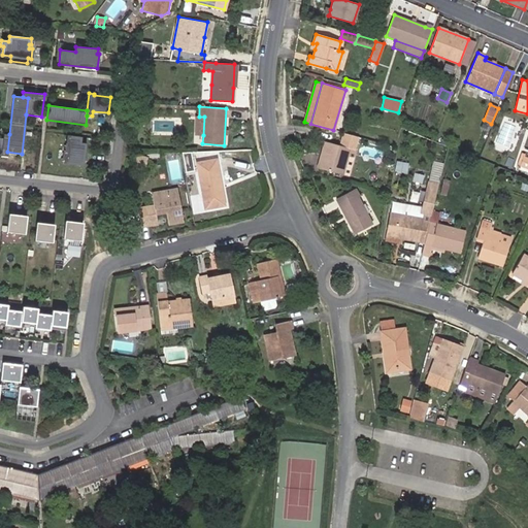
[(141,118),(141,113),(145,114),(146,108),(138,107),(137,118),(141,118)]
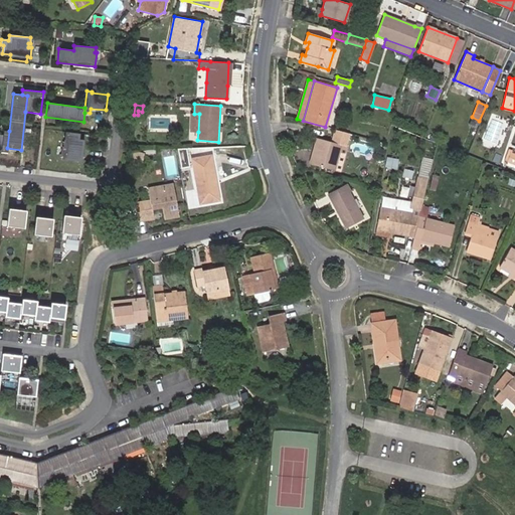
[(198,132),(199,114),(194,114),(191,114),(190,132),(198,132)]
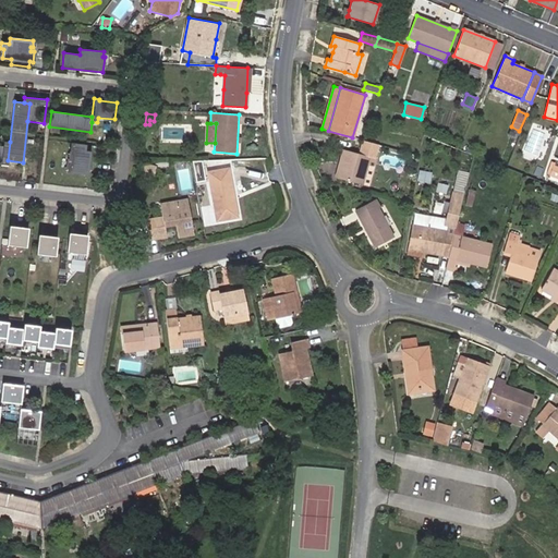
[(8,160),(10,142),(3,141),(3,146),(0,145),(0,162),(1,164),(1,165),(8,166),(8,160)]
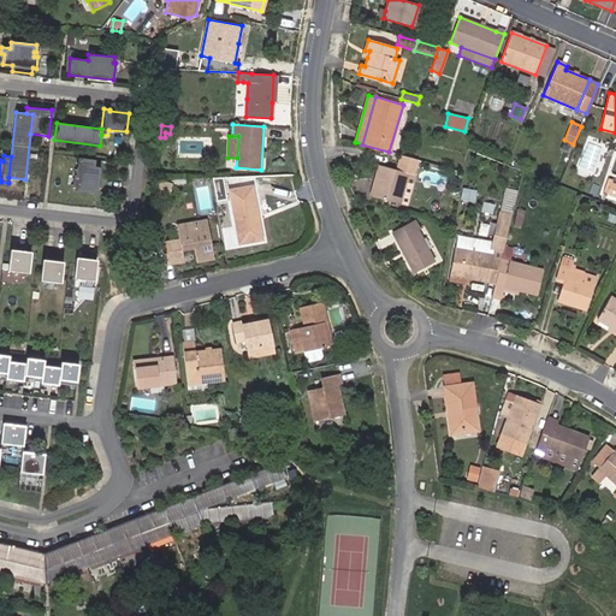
[(400,205),(408,173),(414,175),(418,160),(400,155),(396,170),(378,165),(369,196),(400,205)]
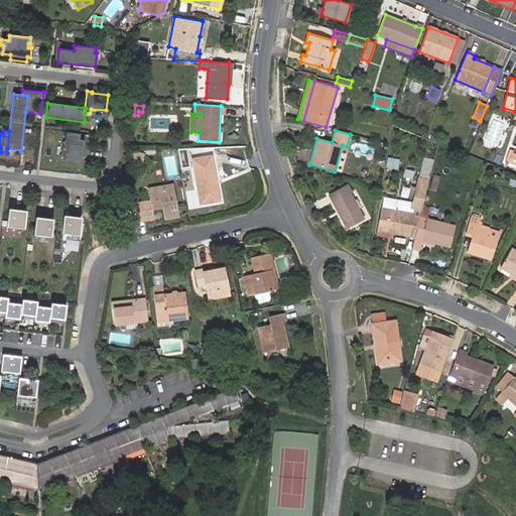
[(66,132),(65,142),(62,142),(60,157),(62,157),(62,159),(81,162),(84,140),(79,139),(80,134),(66,132)]
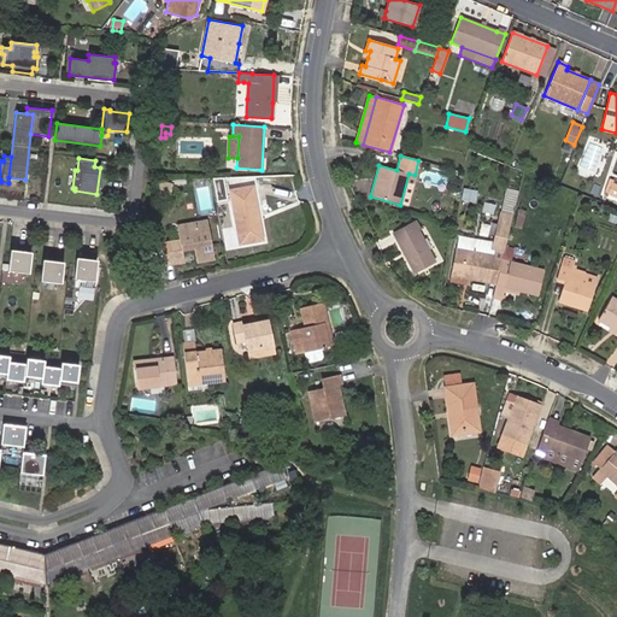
[(224,177),(213,178),(217,201),(227,200),(224,177)]
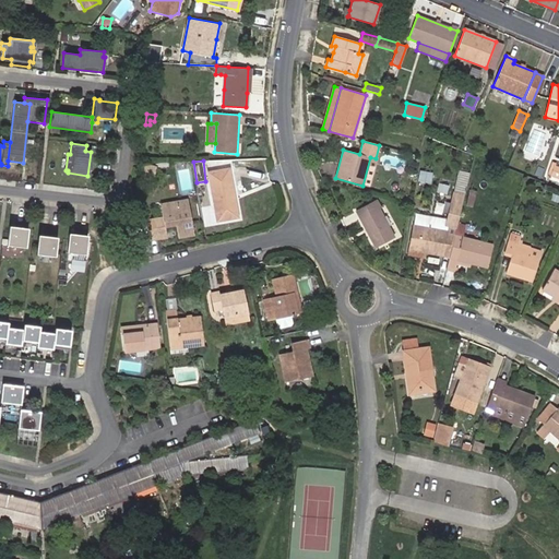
[(558,168),(551,165),(548,175),(551,176),(558,178),(558,168)]
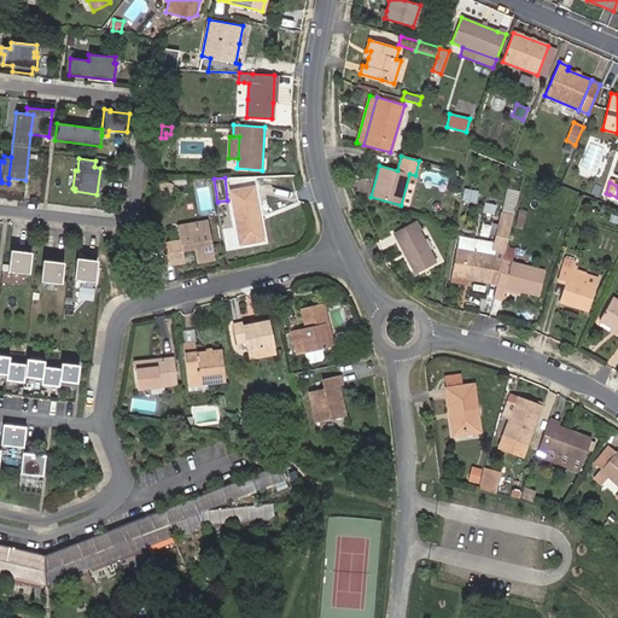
[(263,240),(252,187),(231,191),(232,202),(239,245),(263,240)]
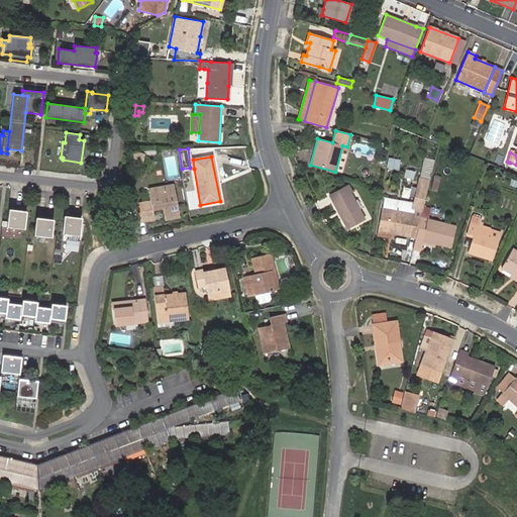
[(430,180),(434,161),(424,159),(420,177),(430,180)]
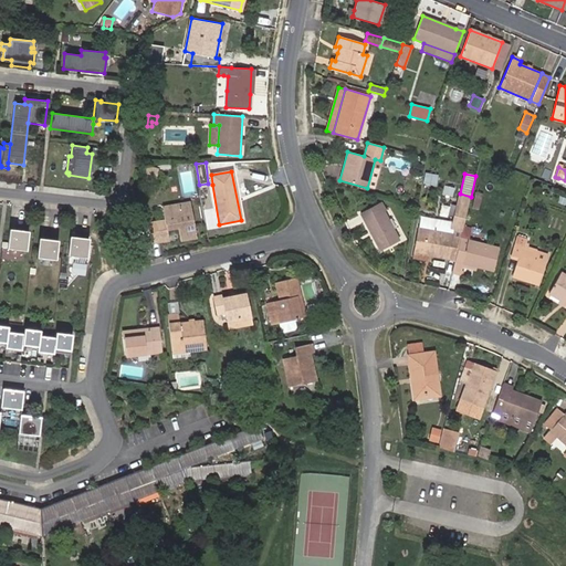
[(451,196),(453,188),(444,186),(443,194),(451,196)]
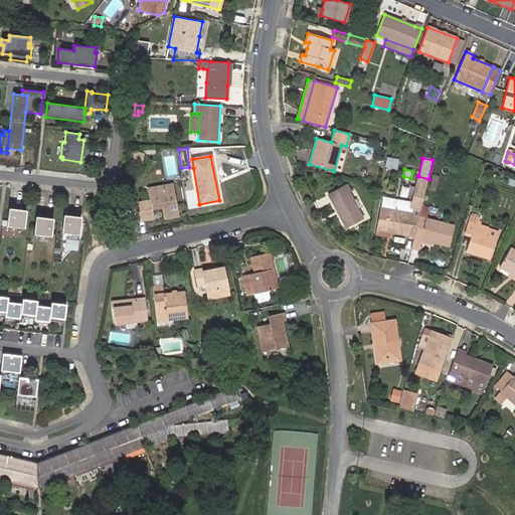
[(435,191),(439,176),(433,175),(428,189),(435,191)]
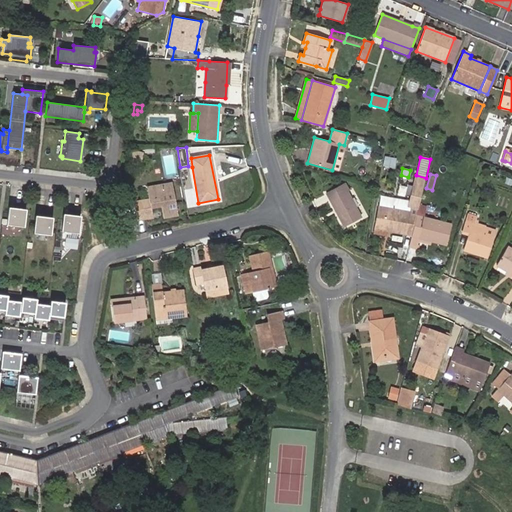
[(416,215),(419,206),(426,178),(416,175),(409,203),(380,197),(374,228),(389,231),(411,236),(416,215)]
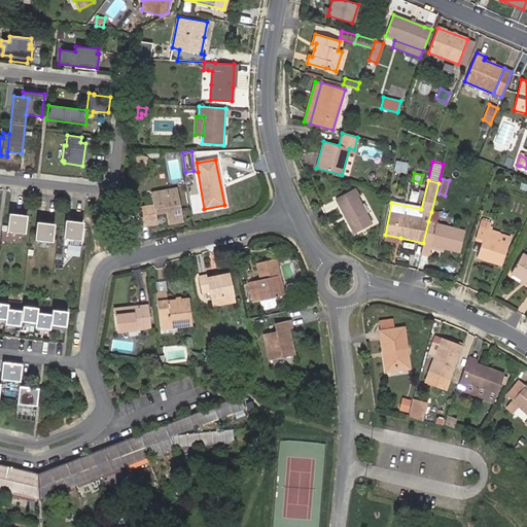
[(182,220),(177,188),(151,194),(153,205),(138,208),(141,226),(157,223),(155,214),(166,212),(168,223),(182,220)]
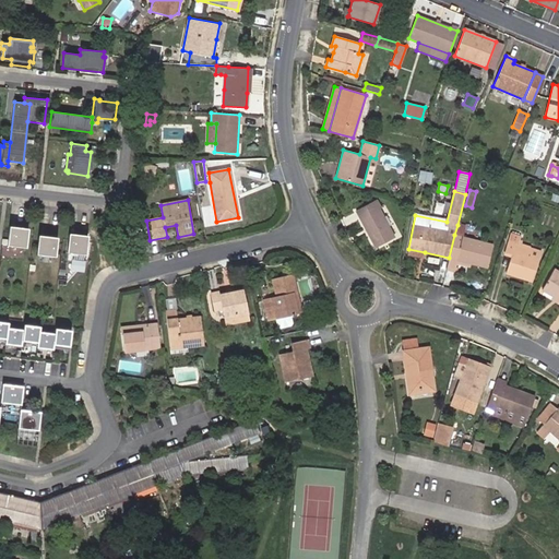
[(394,237),(375,201),(355,211),(375,248),(394,237)]
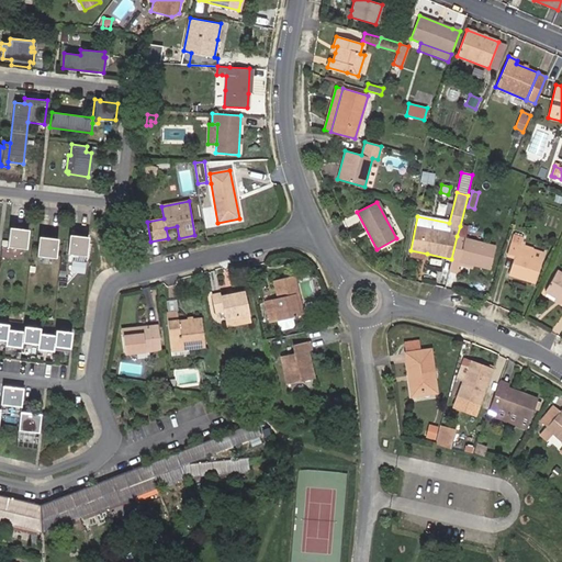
[(464,238),(468,228),(460,226),(457,236),(464,238)]
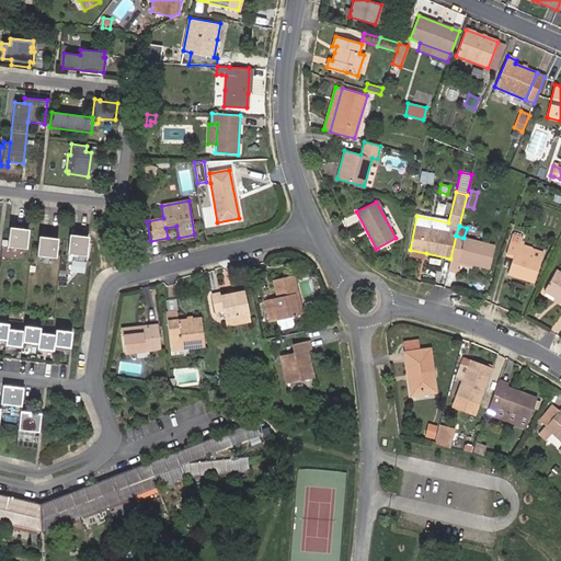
[(26,249),(29,229),(9,227),(7,247),(26,249)]
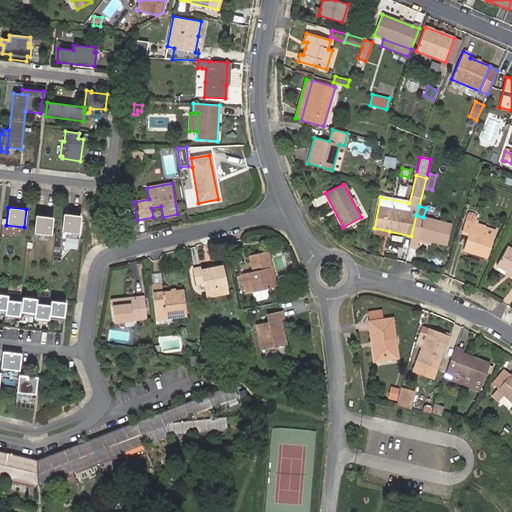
[(78,233),(80,216),(63,214),(61,231),(78,233)]
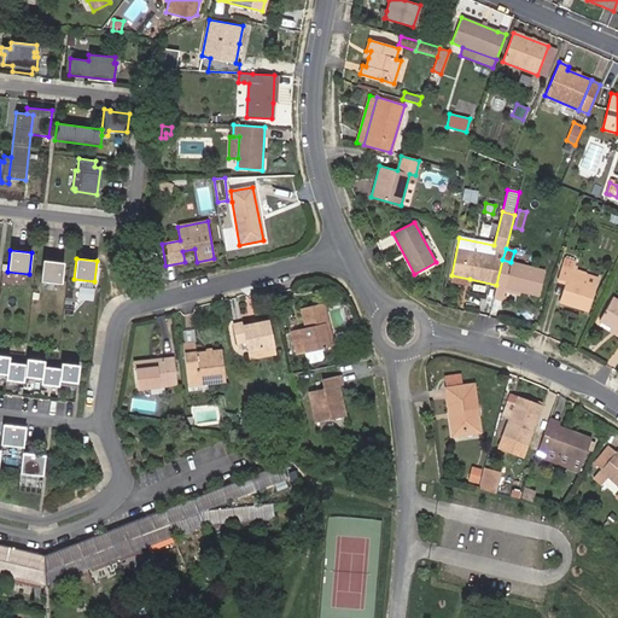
[(60,284),(63,263),(42,260),(40,281),(60,284)]
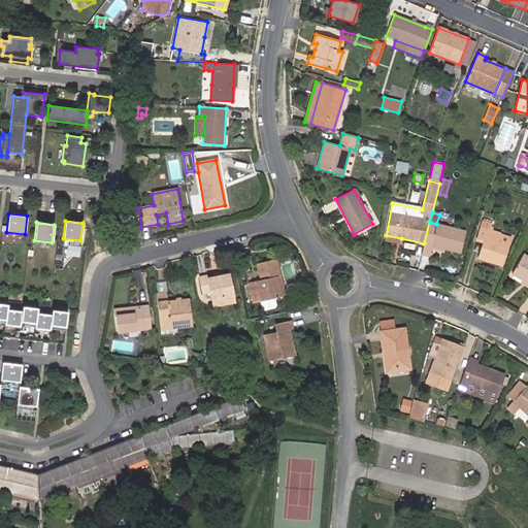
[(460,253),(465,231),(436,224),(429,222),(424,243),(432,245),(444,249),(460,253)]
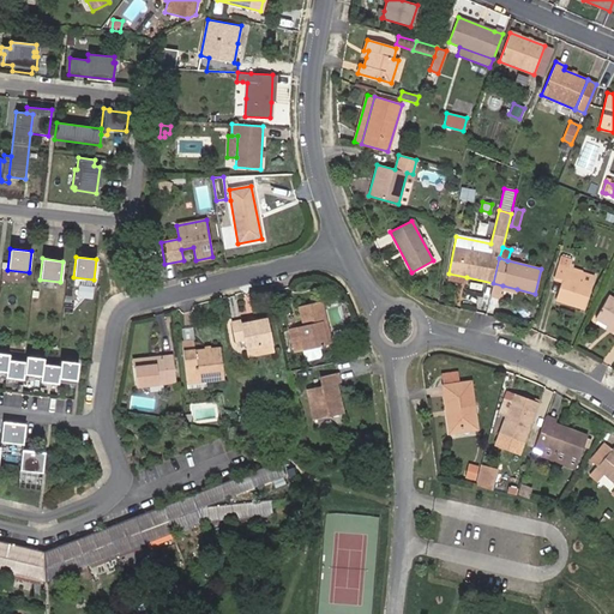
[(584,307),(591,286),(578,282),(582,271),(558,264),(554,277),(563,280),(561,283),(555,300),(570,305),(571,302),(584,307)]
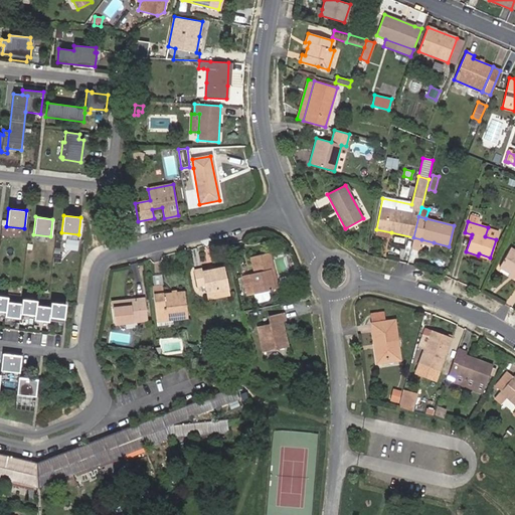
[(11,226),(11,233),(24,234),(25,228),(11,226)]
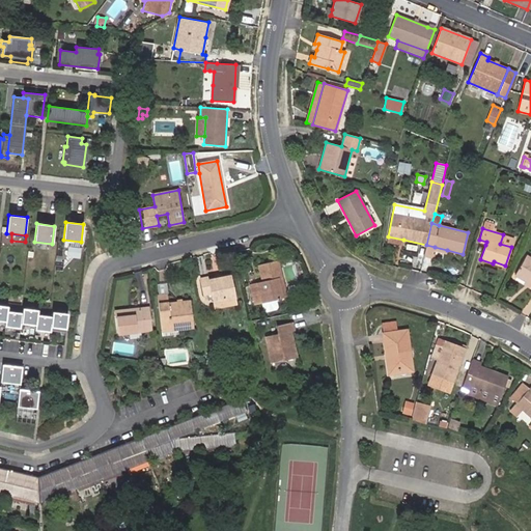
[(511,247),(514,239),(503,234),(500,244),(511,247)]
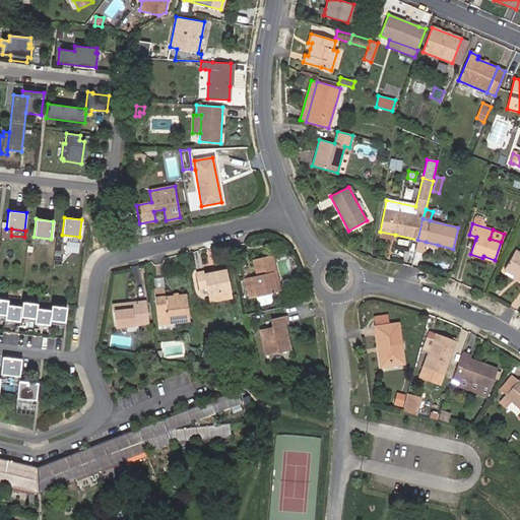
[(425,246),(426,242),(417,240),(414,252),(423,254),(425,246)]
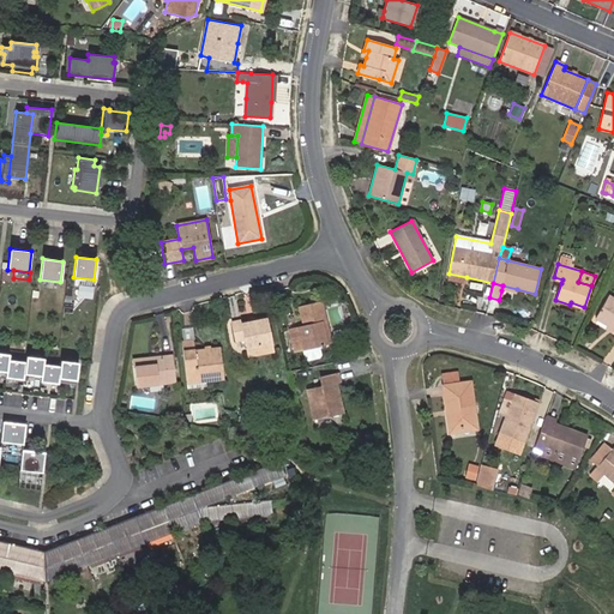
[(613,298),(608,295),(595,318),(606,325),(613,330),(613,329),(613,298)]
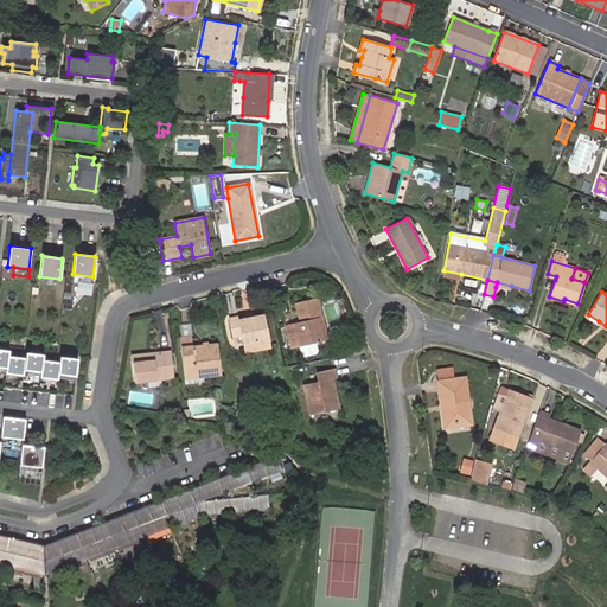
[(327,340),(318,298),(313,299),(307,300),(295,302),(300,321),(286,325),(292,349),(299,346),(301,355),(304,357),(315,355),(318,351),(315,343),(327,340)]
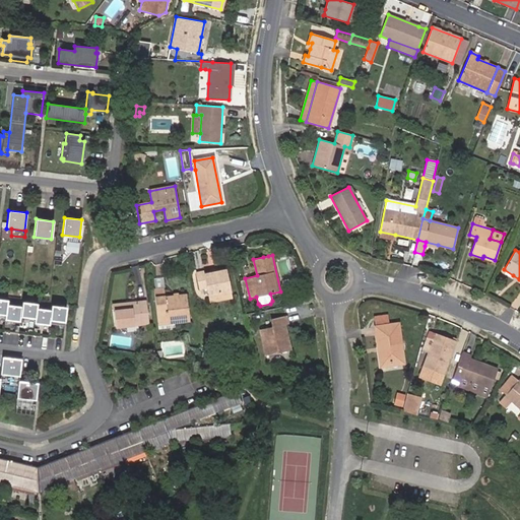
[(230,289),(226,270),(216,272),(210,273),(204,274),(203,272),(195,273),(198,288),(206,286),(207,295),(230,289)]
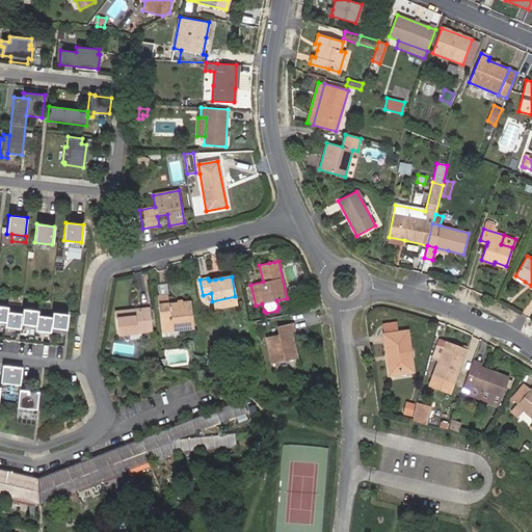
[(194,327),(190,301),(168,304),(167,295),(157,296),(161,337),(179,335),(178,329),(194,327)]
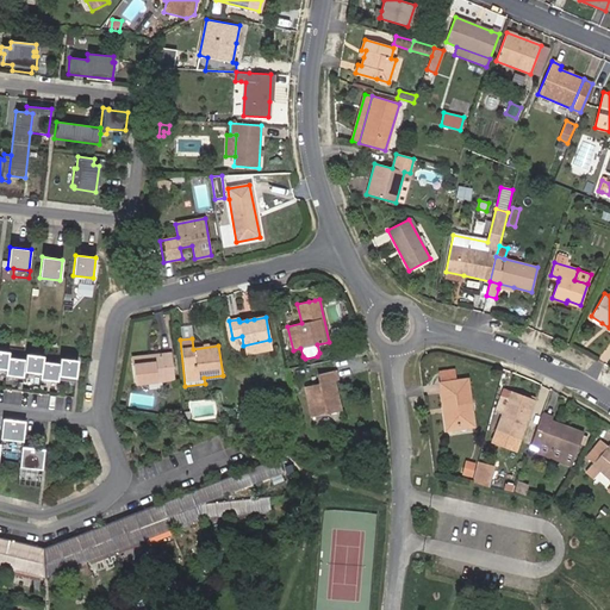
[(246,354),(272,348),(269,340),(243,346),(246,354)]
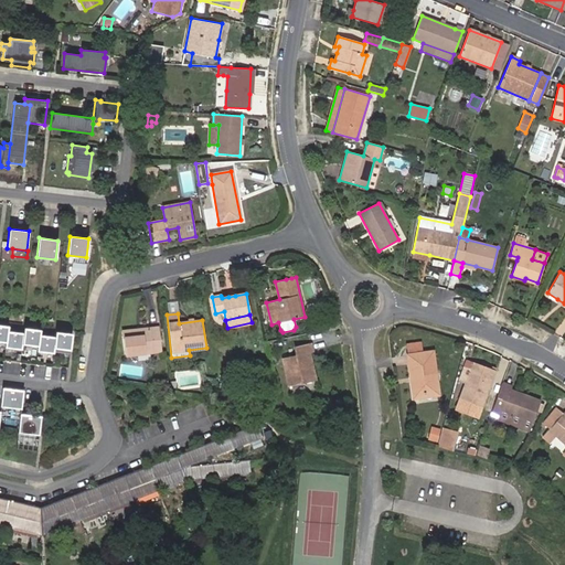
[(40,336),(41,329),(24,328),(24,332),(23,344),(39,345),(40,336)]
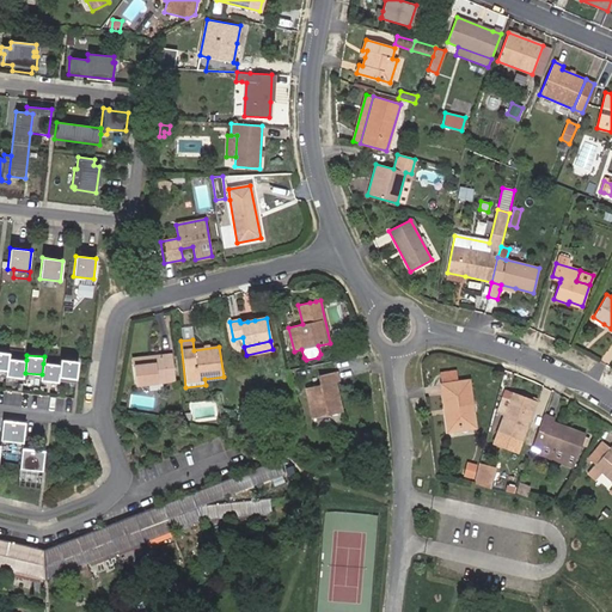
[(172,375),(171,355),(133,359),(135,385),(164,381),(164,377),(172,375)]
